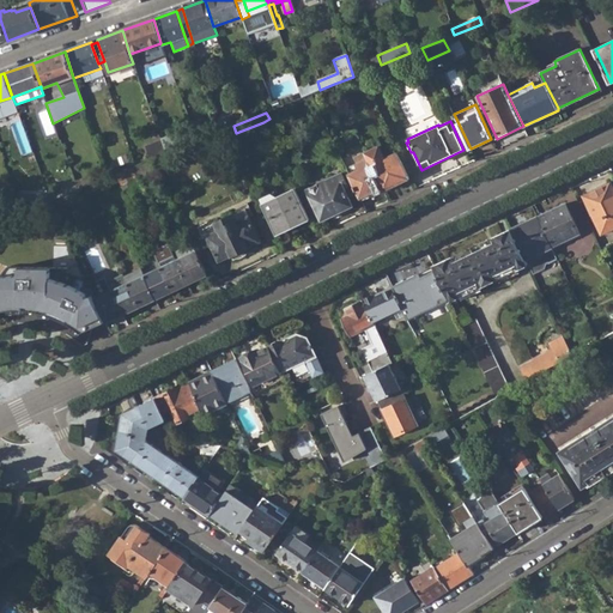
[(368,153),(384,192),(412,178),(399,152),(387,158),(381,147),(368,153)]
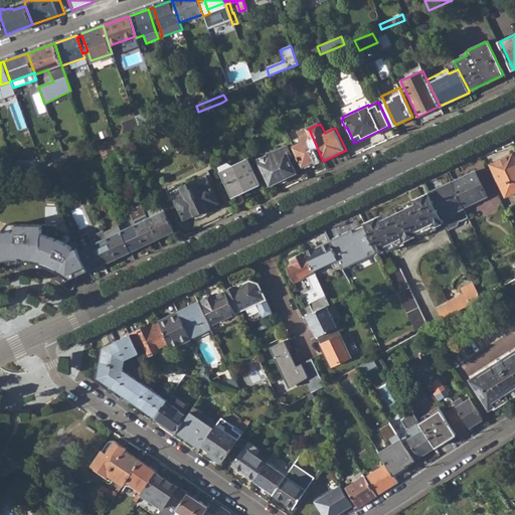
[(292,142),(305,169),(323,161),(309,129),(299,134),(301,137),(292,142)]
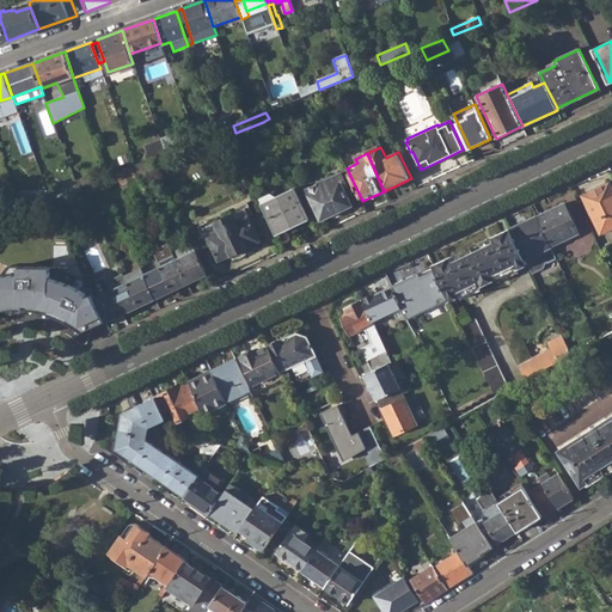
[(305,182),(322,220),(354,204),(341,179),(344,177),(338,165),(324,172),(323,171),(316,175),(317,176),(305,182)]
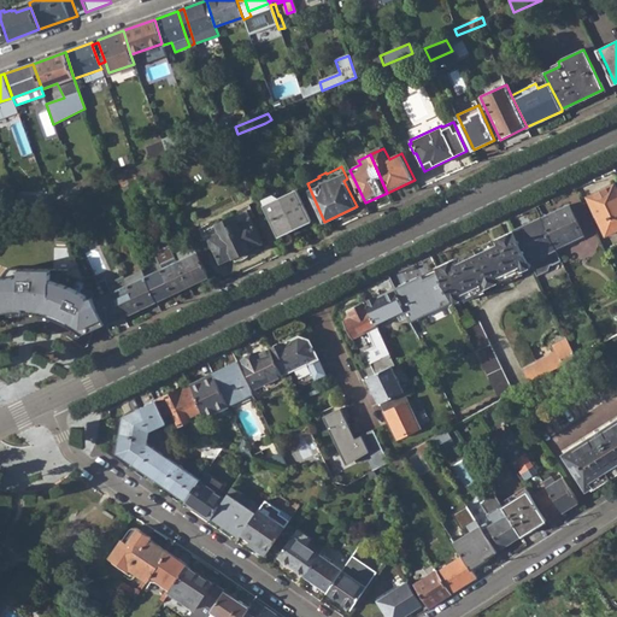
[(117,175),(122,187),(139,180),(133,169),(117,175)]
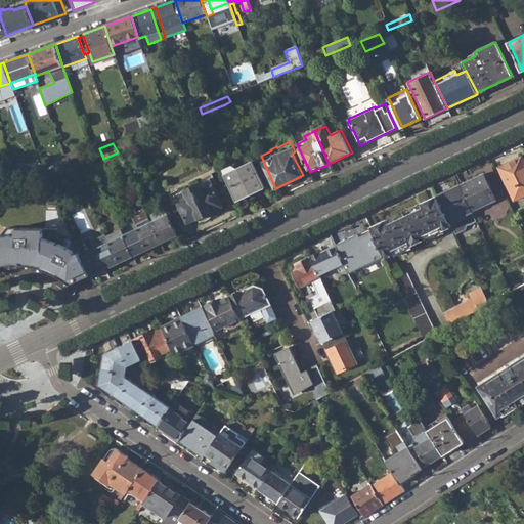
[(84,155),(70,161),(75,170),(88,164),(84,155)]
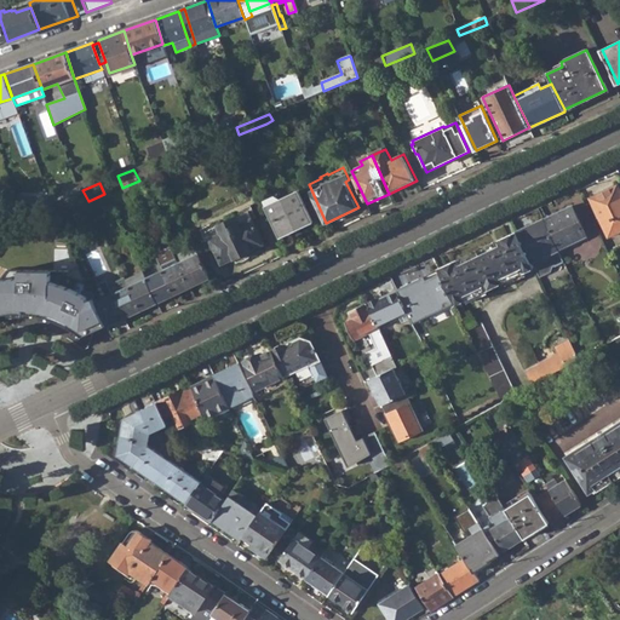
[(591,197),(609,236),(619,230),(619,185),(619,183),(591,197)]
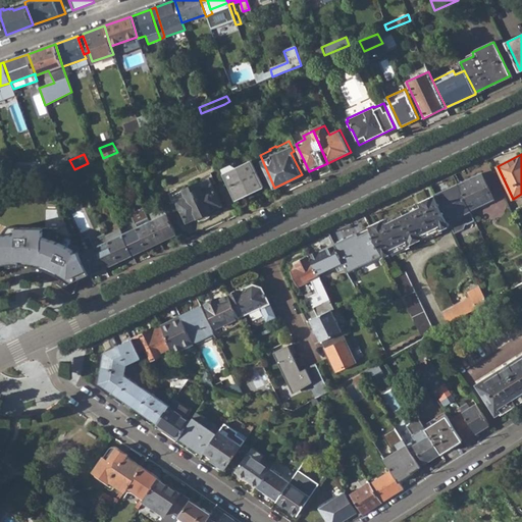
[(223,174),(236,199),(263,186),(251,161),(223,174)]
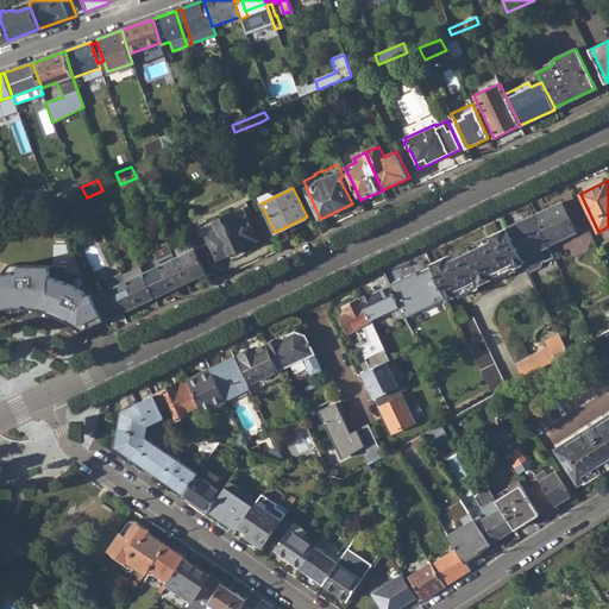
[(2,199),(17,200),(13,189),(0,193),(2,199)]
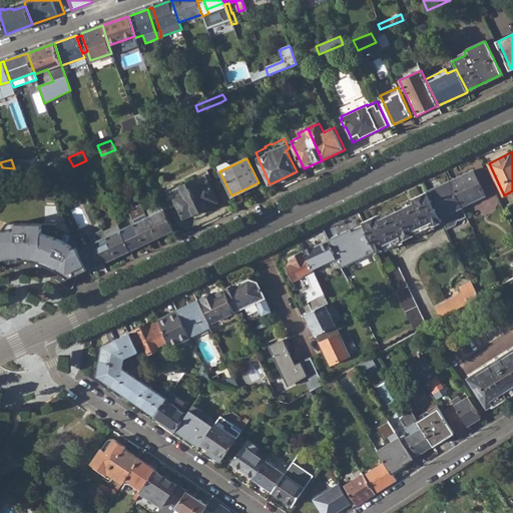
[(194,218),(209,211),(209,209),(217,206),(215,203),(218,201),(208,180),(211,179),(206,169),(198,172),(200,175),(169,191),(168,187),(164,189),(169,199),(172,197),(182,218),(192,213),(194,218)]
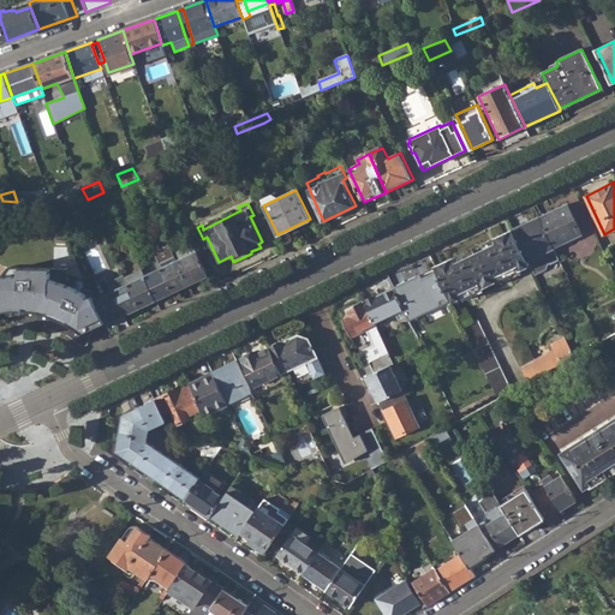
[(539,218),(554,248),(581,233),(567,204),(539,218)]
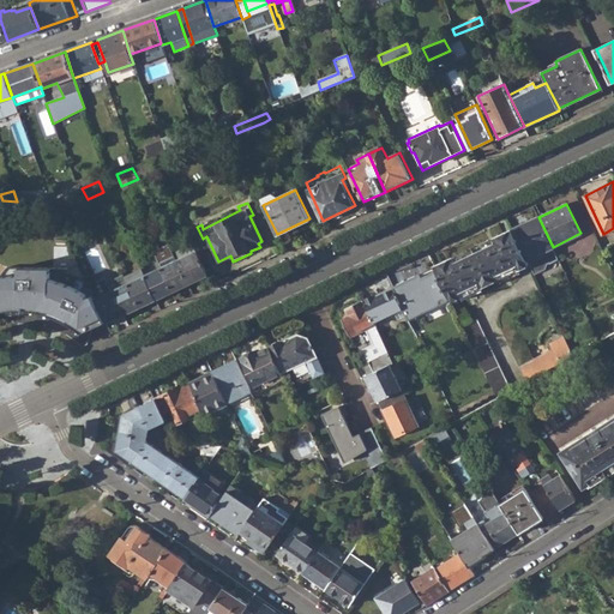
[(512,229),(528,260),(530,265),(535,275),(547,270),(547,264),(558,259),(553,247),(539,217),(512,229)]
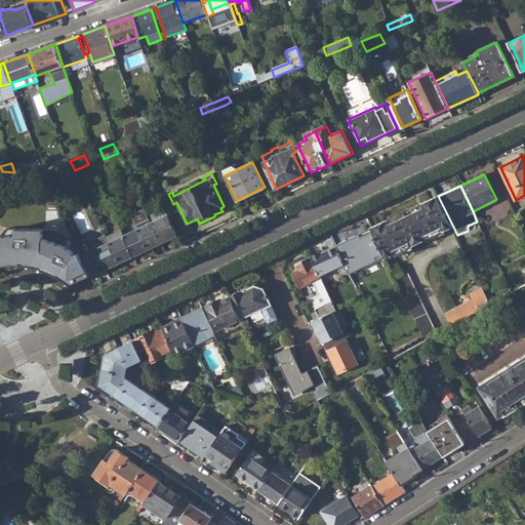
[(386,256),(393,270),(397,268),(391,256),(453,227),(451,223),(438,196),(371,228),(372,229),(386,256)]
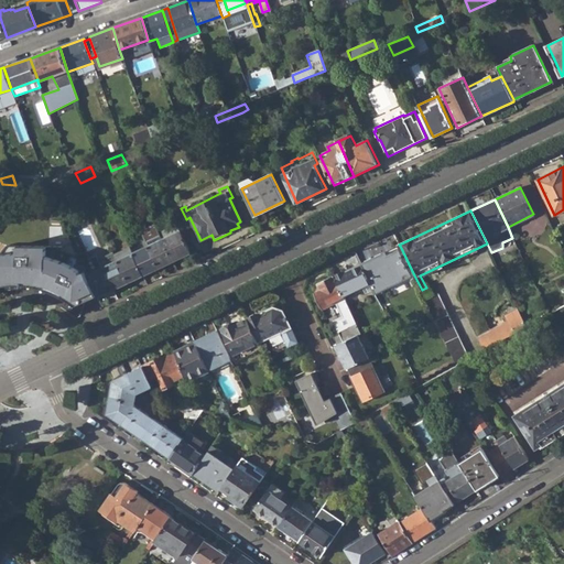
[(163,239),(181,231),(176,224),(159,231),(163,239)]
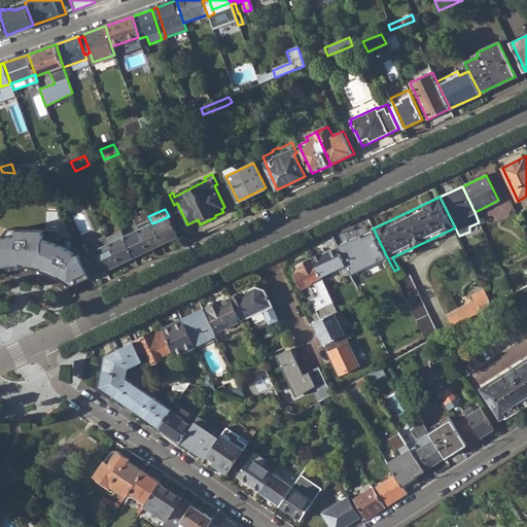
[(152,223),(162,244),(178,236),(169,216),(152,223)]
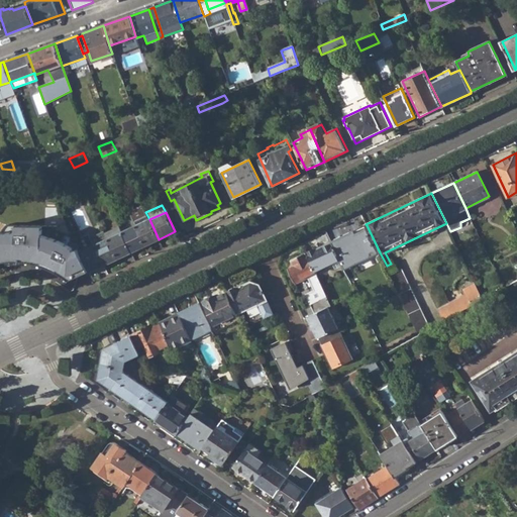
[(135,226),(144,245),(159,239),(149,219),(135,226)]
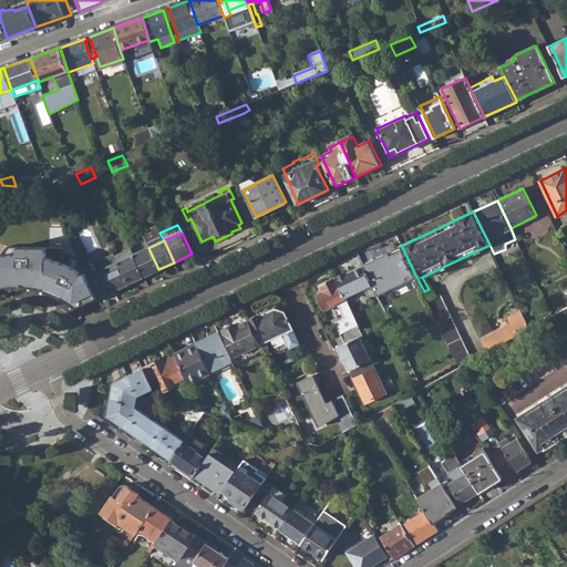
[(86,302),(98,297),(80,260),(72,244),(63,248),(7,246),(0,253),(0,286),(14,286),(31,287),(48,291),(63,298),(76,308),(86,302)]
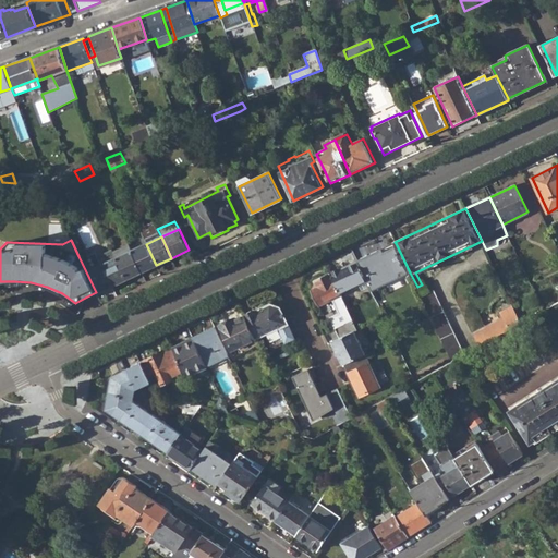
[(410,273),(396,243),(358,261),(367,281),(372,290),(410,273)]
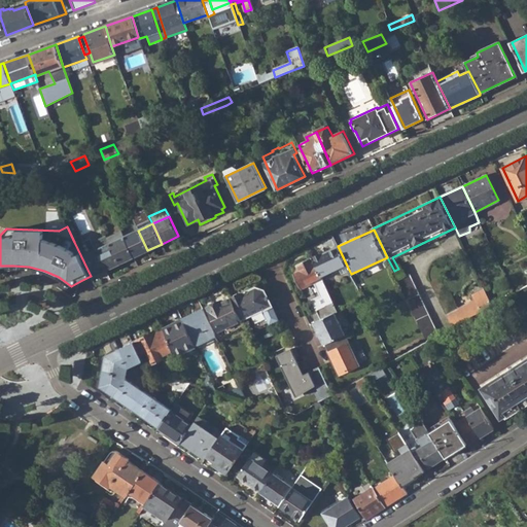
[(124,237),(133,257),(147,250),(138,231),(124,237)]
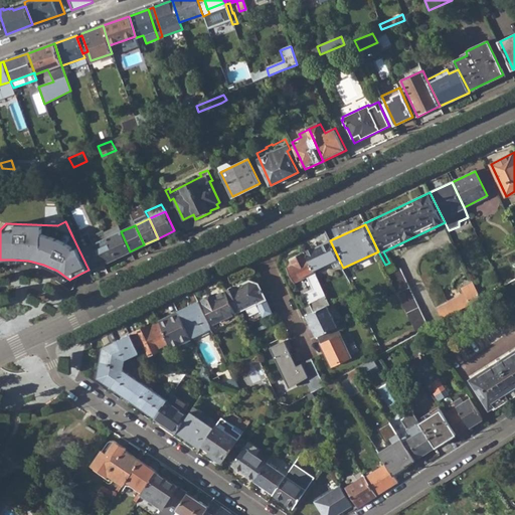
[(95,245),(104,264),(117,258),(108,238),(104,231),(91,237),(95,245)]
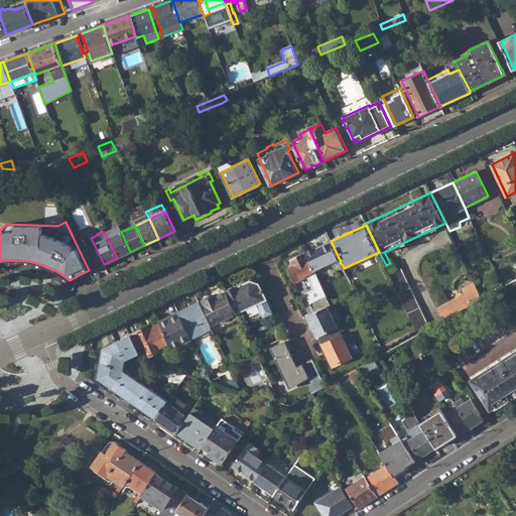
[(108,239),(117,258),(130,252),(121,232),(108,239)]
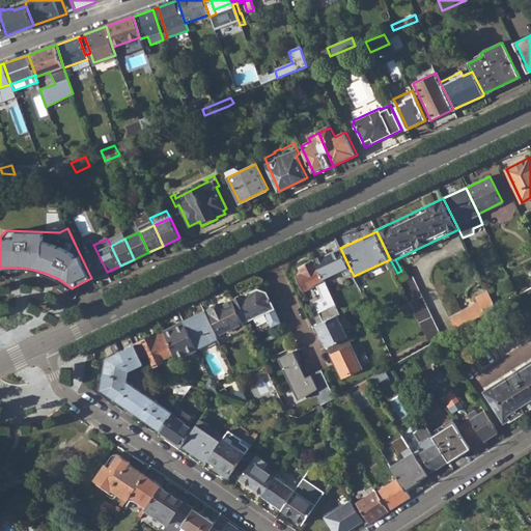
[(91,278),(91,279),(107,272),(98,253),(93,245),(91,240),(82,244),(80,241),(75,244),(91,278)]
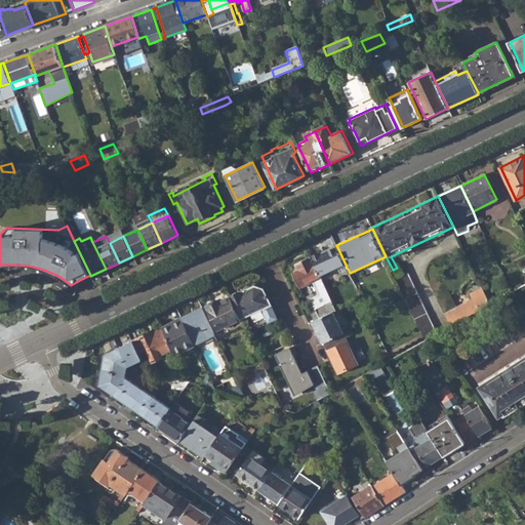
[(312,257),(320,276),(346,265),(336,245),(312,257)]
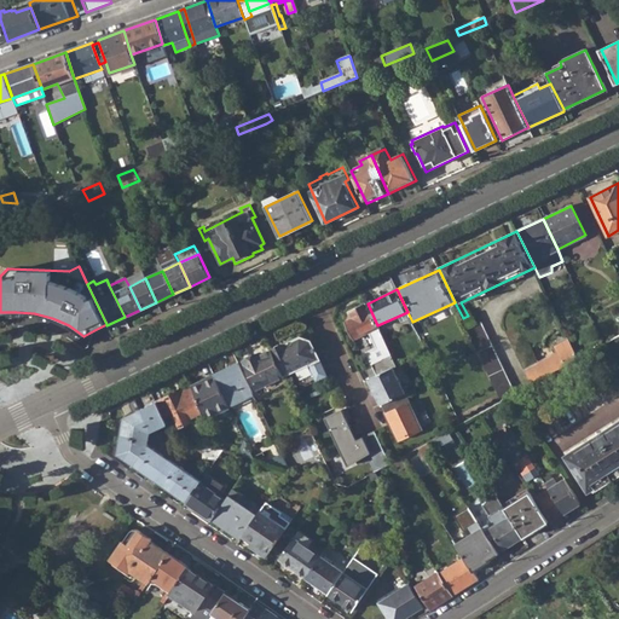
[(371,364),(377,376),(394,368),(398,366),(377,325),(368,304),(366,302),(350,311),(346,323),(354,340),(371,331),(383,358),(371,364)]
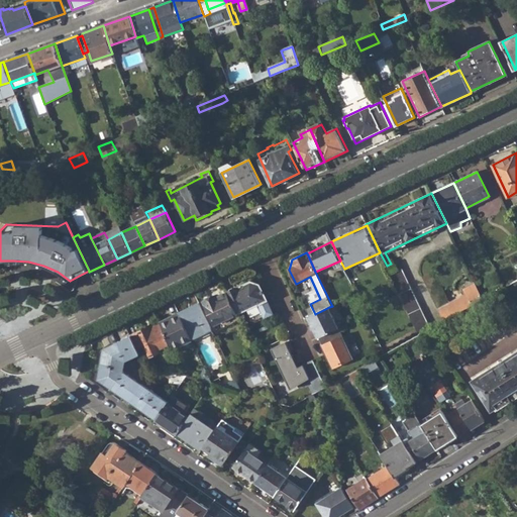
[(391,275),(419,335),(426,330),(431,328),(402,269),(391,275)]
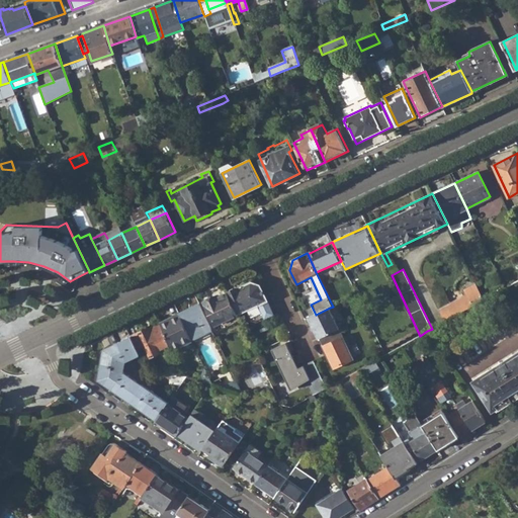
[(448,306),(454,317),(484,300),(476,283),(464,288),(468,294),(451,304),(435,270),(422,276),(439,311),(448,306)]
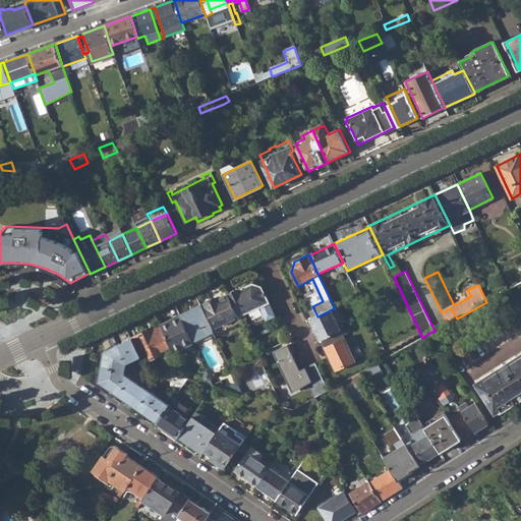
[(240,315),(261,306),(262,309),(266,319),(275,313),(262,286),(254,283),(230,294),(240,315)]
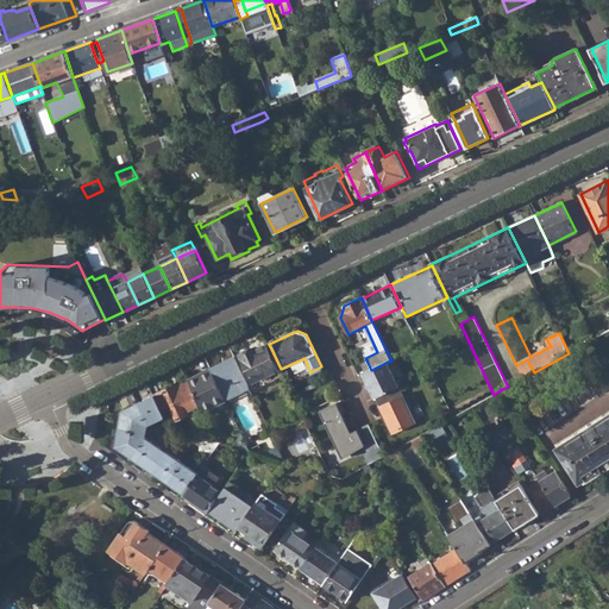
[(243,356),(256,381),(281,369),(269,344),(256,350),(255,347),(245,352),(245,355),(243,356)]
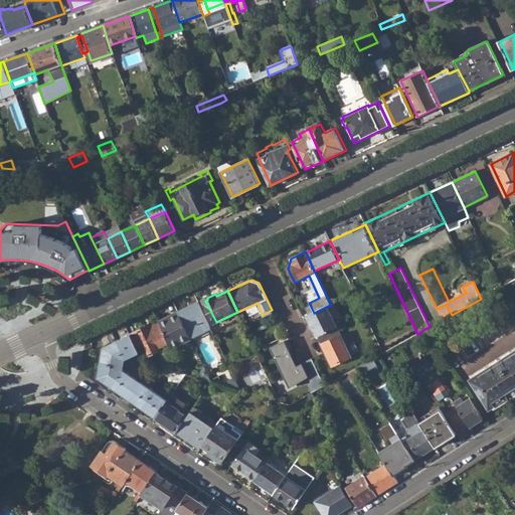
[(179,311),(191,338),(211,329),(199,302),(179,311)]
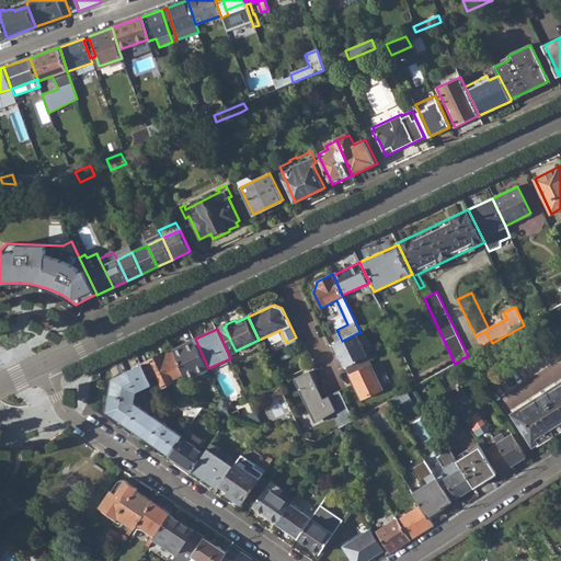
[(368,355),(357,333),(342,341),(335,344),(346,366),(368,355)]
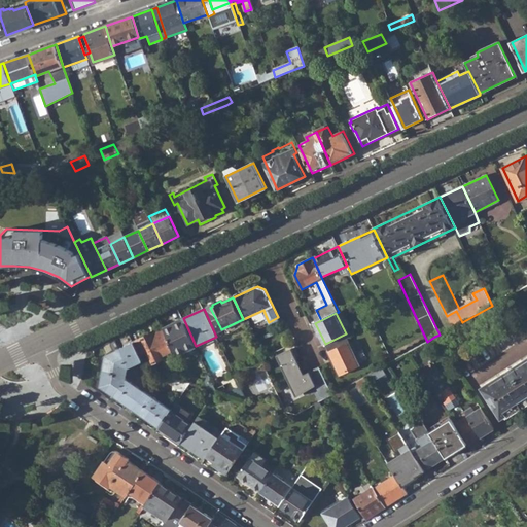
[(175,349),(178,355),(197,347),(196,346),(183,318),(165,327),(175,349)]
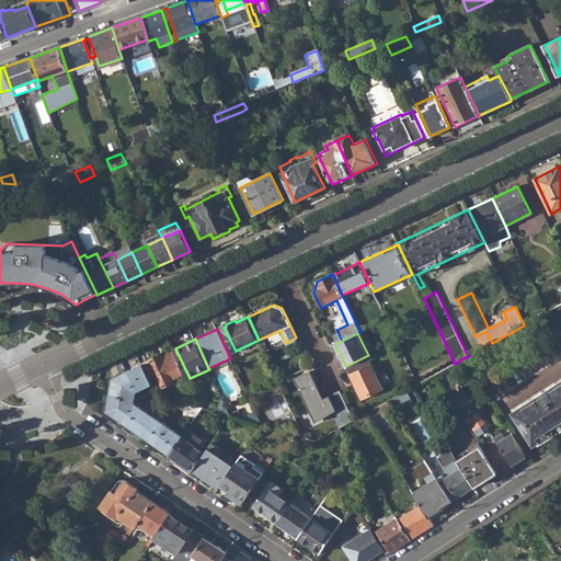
[(141,364),(148,377),(156,374),(162,387),(171,382),(170,379),(186,371),(175,348),(141,364)]
